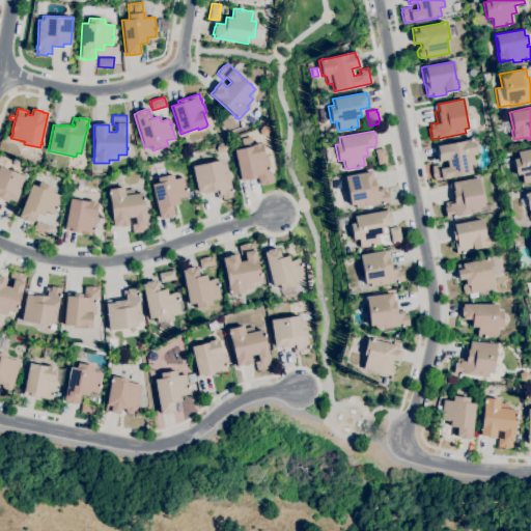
[(435,180),(434,177),(432,177),(431,169),(431,166),(440,164),(441,168),(448,167),(446,160),(439,161),(437,152),(438,152),(437,146),(469,140),(469,139),(471,138),(471,139),(473,139),(476,155),(473,155),(475,164),(470,165),(472,173),(435,180)]
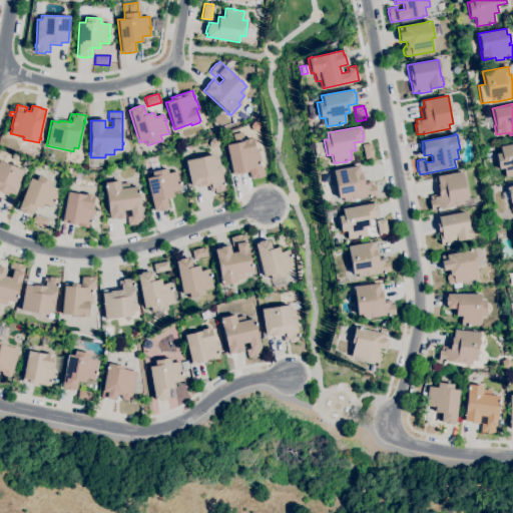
[(212,148),(208,144),(210,139),(215,138),(218,142),(217,147),(212,148)]
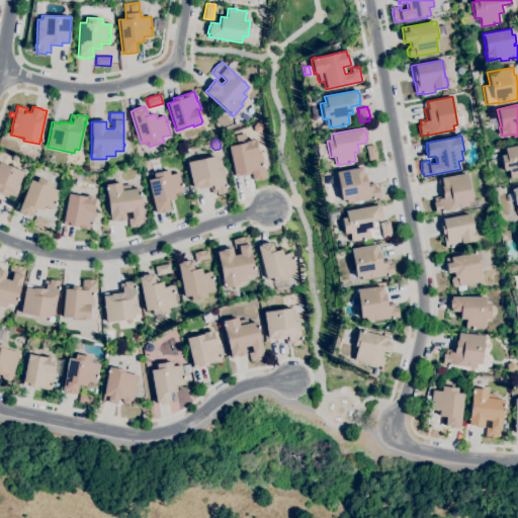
[(253,181),(251,173),(235,177),(228,146),(245,143),(245,142),(253,140),(253,141),(254,141),(257,153),(260,153),(262,161),(261,161),(261,164),(262,164),(263,166),(262,166),(262,169),(265,168),(267,177),(264,178),(264,179),(256,181),(255,180),(253,181)]
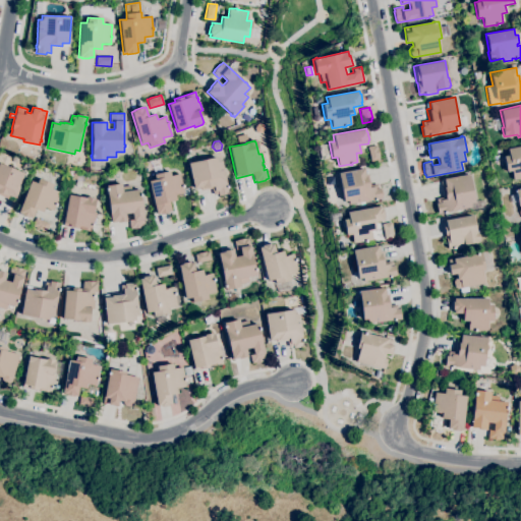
[(321,159),(319,146),(326,145),(329,157),(321,159)]
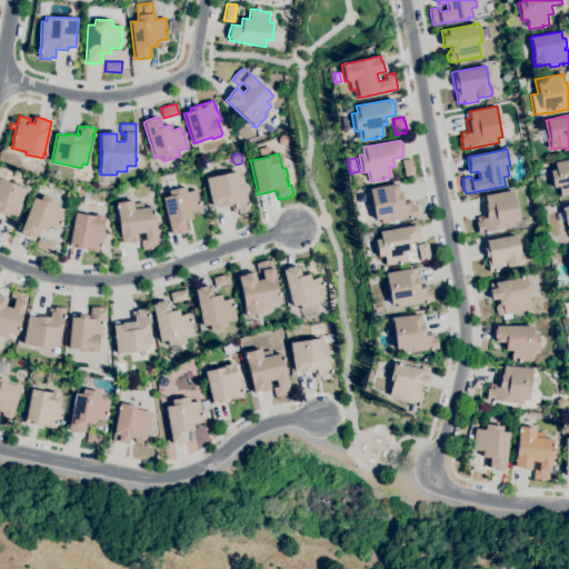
[(405,176),(401,160),(411,158),(411,162),(412,161),(415,171),(413,171),(415,175),(405,176)]
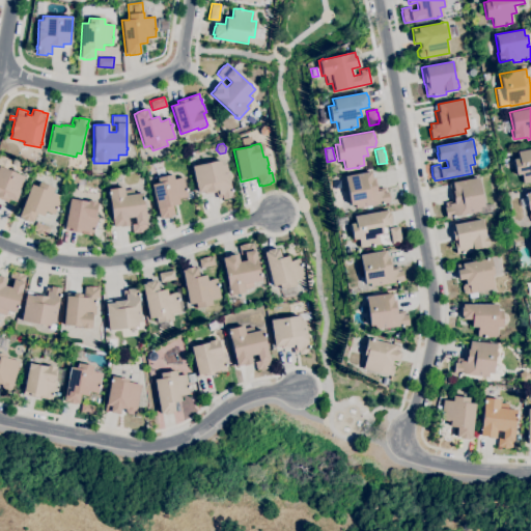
[(530,182),(523,184),(522,174),(515,175),(513,159),(519,158),(516,151),(530,148),(530,182)]
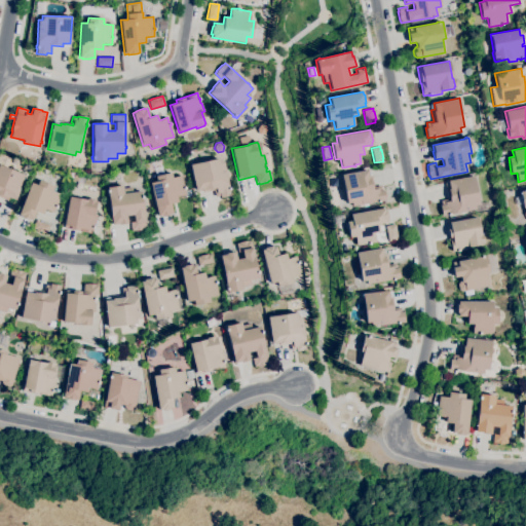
[(6,166),(0,163),(0,153),(9,158),(6,166)]
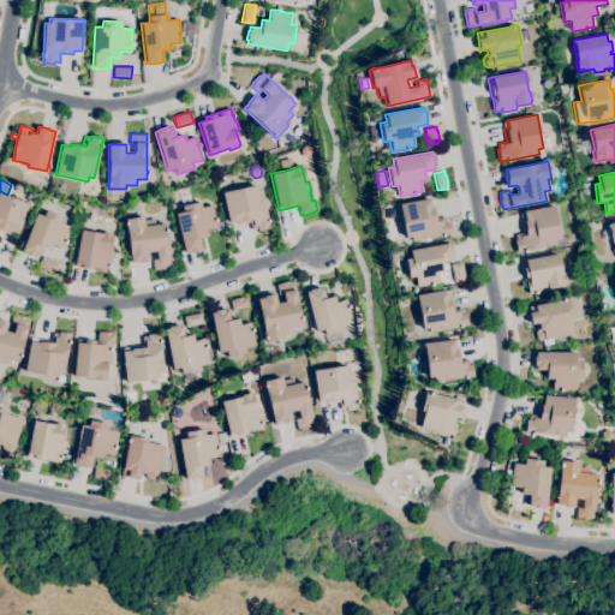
[(258,231),(257,230),(252,231),(250,222),(237,225),(237,221),(228,222),(222,192),(256,185),(257,190),(261,190),(267,220),(268,219),(269,221),(268,221),(269,228),(258,231)]
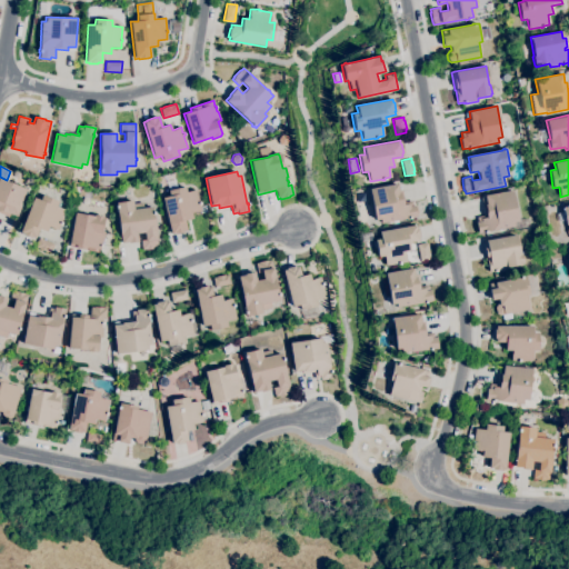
[(30,187),(25,183),(28,177),(33,179),(30,187)]
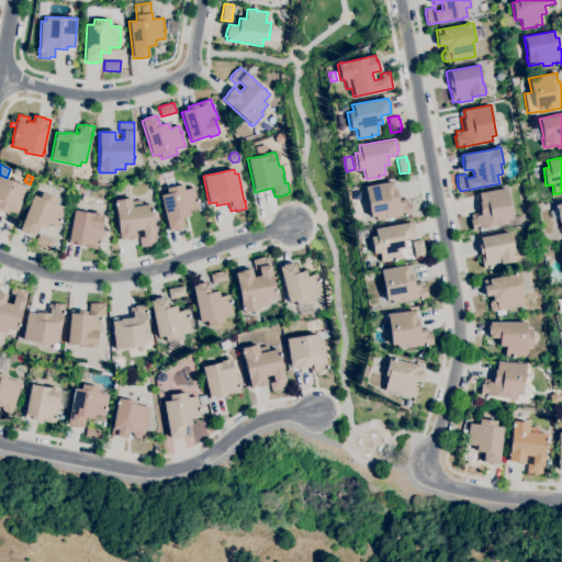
[(0,176),(27,188),(17,213),(9,211),(8,214),(0,211),(0,176)]
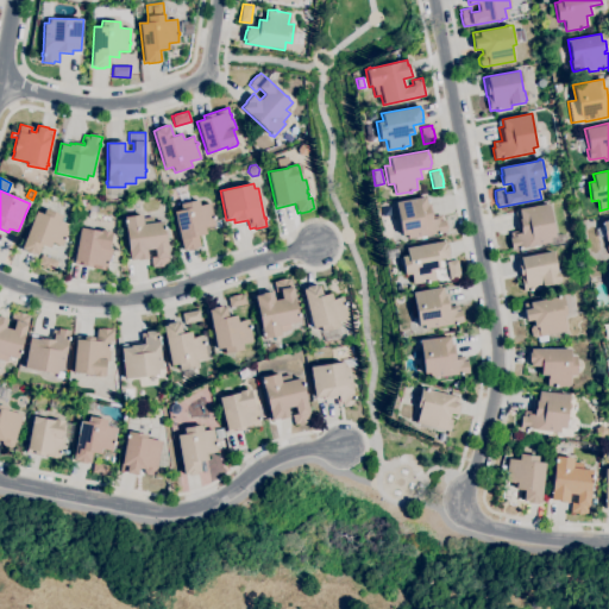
[(407,239),(406,234),(401,236),(395,202),(425,196),(427,206),(428,206),(429,218),(440,215),(441,220),(444,220),(446,232),(439,233),(439,234),(437,234),(437,233),(407,239)]
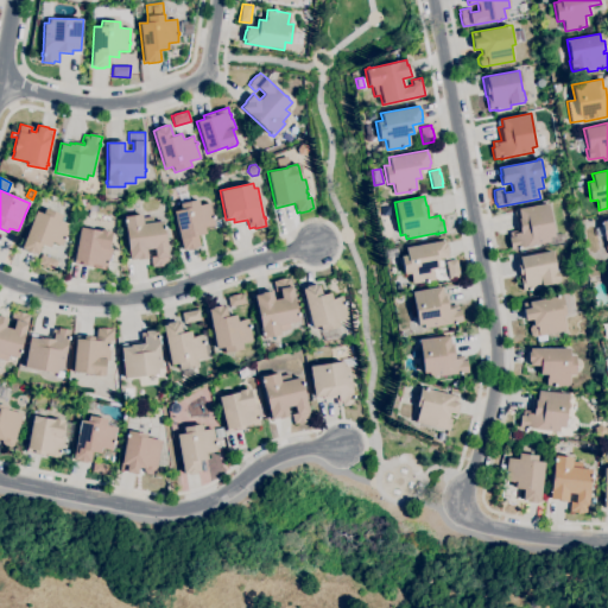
[(187,251),(187,249),(182,249),(173,211),(181,209),(179,203),(197,200),(198,206),(209,203),(213,216),(214,216),(214,219),(213,219),(214,225),(204,227),(206,233),(197,235),(200,246),(196,247),(196,248),(187,251)]
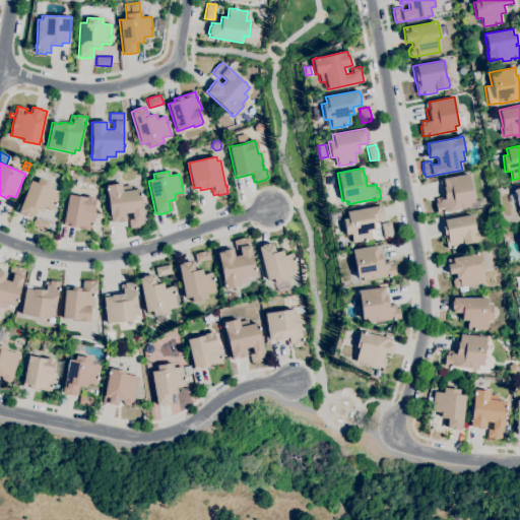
[(437,213),(435,203),(437,202),(436,198),(443,197),(441,186),(444,185),(443,179),(468,174),(473,202),(469,203),(470,207),(444,211),(445,212),(443,213),(443,212),(437,213)]
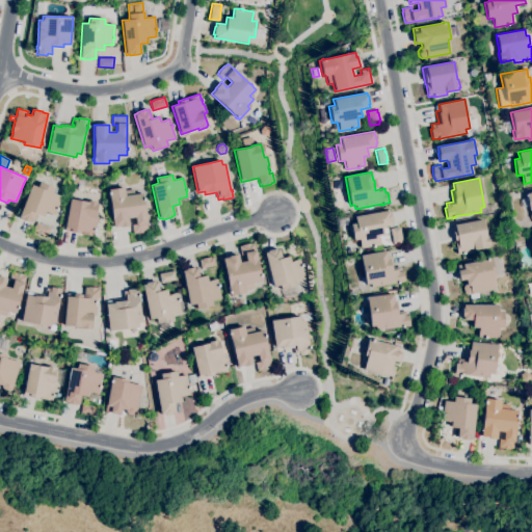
[(32,222),(29,221),(29,222),(21,219),(22,218),(19,217),(31,184),(37,187),(40,182),(54,188),(52,193),(61,196),(57,208),(58,208),(57,210),(56,210),(54,215),(45,212),(44,216),(36,214),(32,222)]
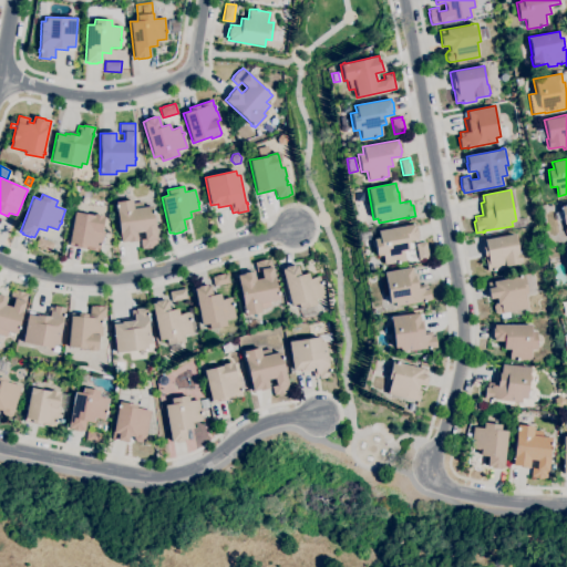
[(144,249),(144,248),(142,249),(141,239),(145,239),(144,232),(136,233),(137,241),(127,243),(127,241),(121,243),(116,207),(115,207),(114,205),(115,205),(115,202),(132,199),(132,203),(142,202),(143,207),(152,206),(153,210),(154,213),(153,213),(157,247),(154,247),(154,248),(144,249)]
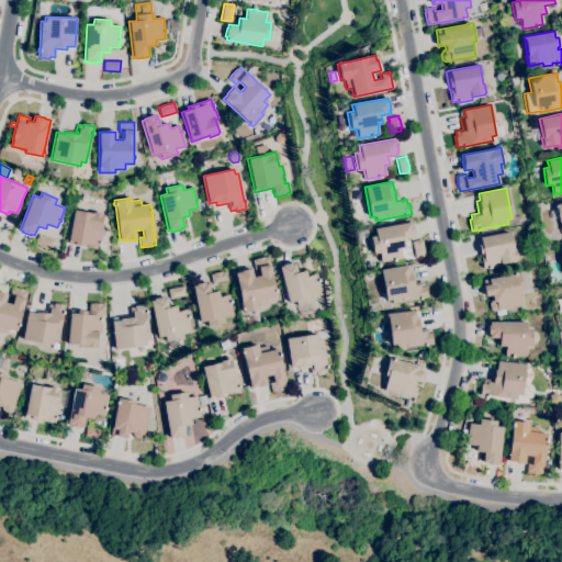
[(561,222),(559,222),(558,217),(551,218),(550,211),(557,210),(555,204),(559,204),(559,203),(561,202),(561,203),(561,202),(561,222)]
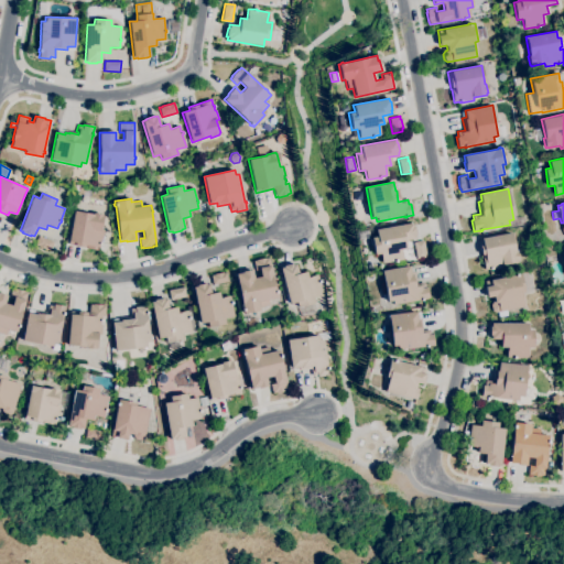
[(99,250),(87,248),(68,245),(74,210),(93,214),(93,213),(104,215),(100,229),(104,230),(102,239),(100,239),(100,242),(101,242),(100,245),(99,245),(99,250)]
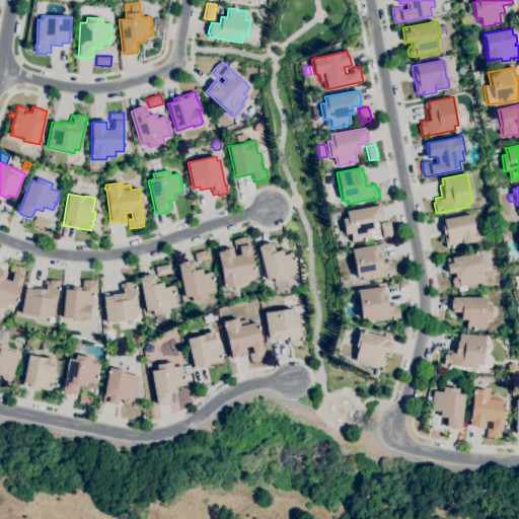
[(352,242),(350,233),(345,234),(342,218),(347,218),(346,211),(379,205),(379,209),(381,208),(382,216),(381,216),(381,220),(373,221),(374,229),(369,230),(371,238),(365,240),(365,241),(363,241),(363,240),(352,242)]
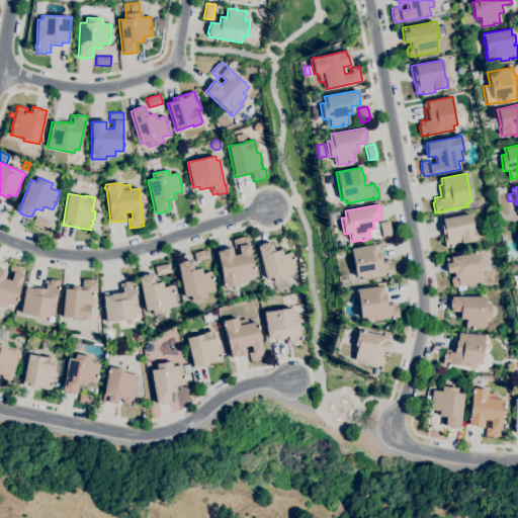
[(328,221),(327,212),(338,211),(339,219),(328,221)]
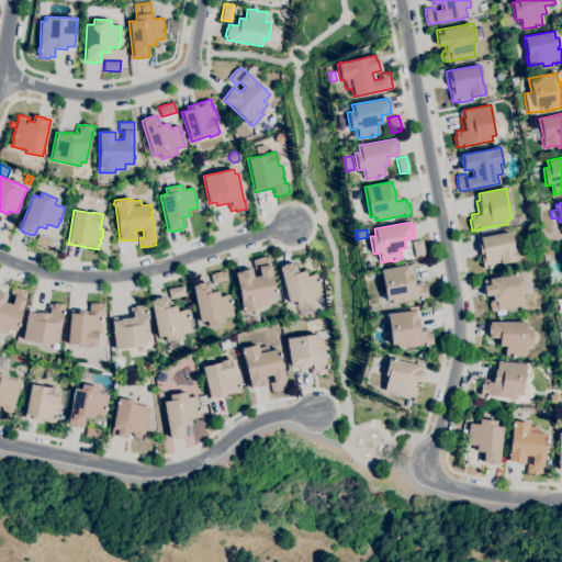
[(483,269),(481,257),(480,257),(476,238),(510,232),(514,250),(515,250),(517,259),(516,260),(502,263),(503,267),(491,269),(491,268),(487,269),(487,268),(483,269)]
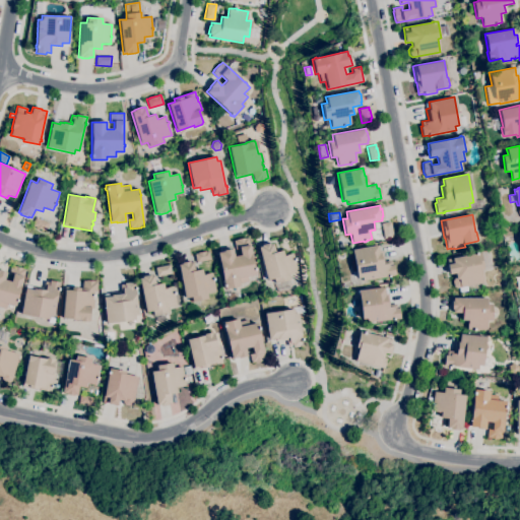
[(46,231),(43,230),(43,231),(36,228),(36,226),(33,225),(36,217),(49,222),(46,231)]
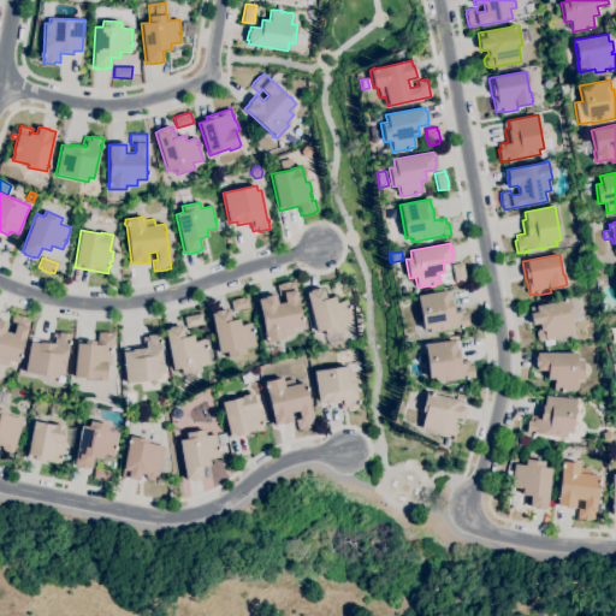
[(455,283),(451,265),(462,262),(466,280),(455,283)]
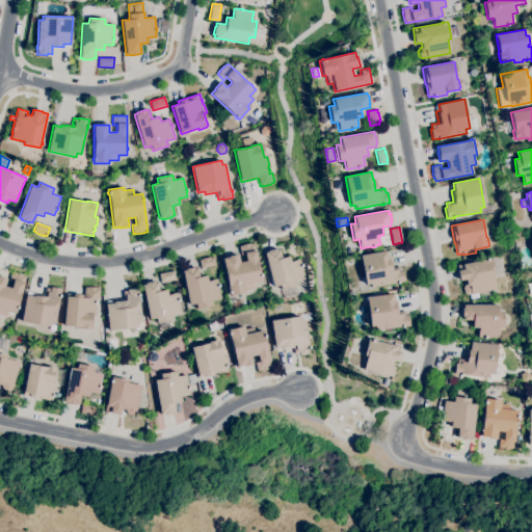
[(230,295),(230,293),(229,293),(228,291),(229,291),(222,259),(229,257),(229,256),(237,255),(239,262),(246,261),(244,254),(240,255),(239,246),(242,245),(250,243),(250,244),(254,243),(255,250),(256,250),(260,274),(261,273),(261,276),(260,276),(261,281),(253,283),(254,288),(244,289),(245,292),(230,295)]
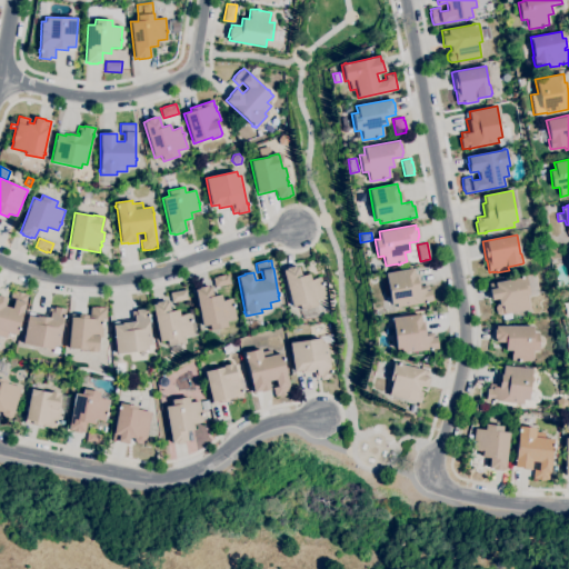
[(300,310),(299,305),(292,306),(282,270),(286,269),(286,268),(295,266),(295,267),(298,266),(301,276),(309,273),(310,279),(320,277),(321,283),(322,282),(323,286),(322,286),(326,298),(316,300),(317,306),(300,310)]
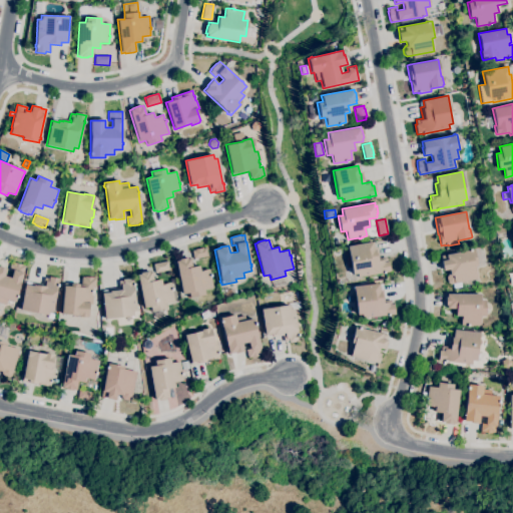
[(357,278),(357,274),(352,275),(347,246),(372,241),(374,249),(375,249),(377,259),(386,258),(387,262),(388,262),(390,272),(385,273),(385,274),(383,274),(383,273),(357,278)]
